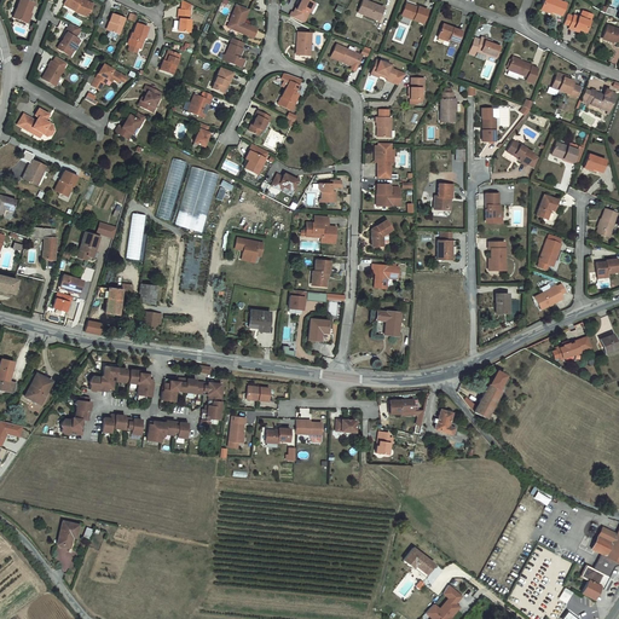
[(33,4),(23,0),(18,0),(12,19),(23,23),(27,13),(28,13),(33,4)]
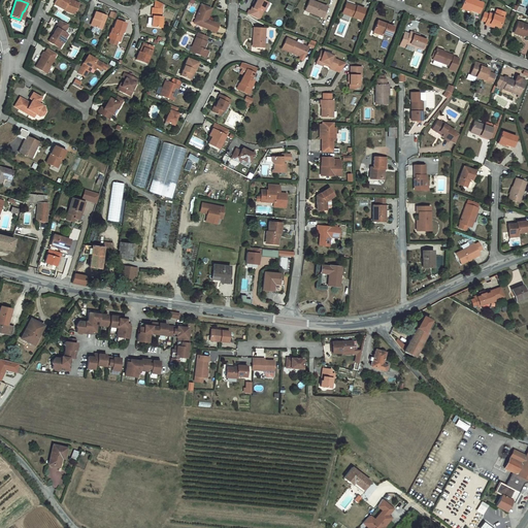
[(55,0),(55,1),(64,7),(63,8),(63,9),(73,13),(74,10),(75,10),(79,3),(71,0),(55,0)]
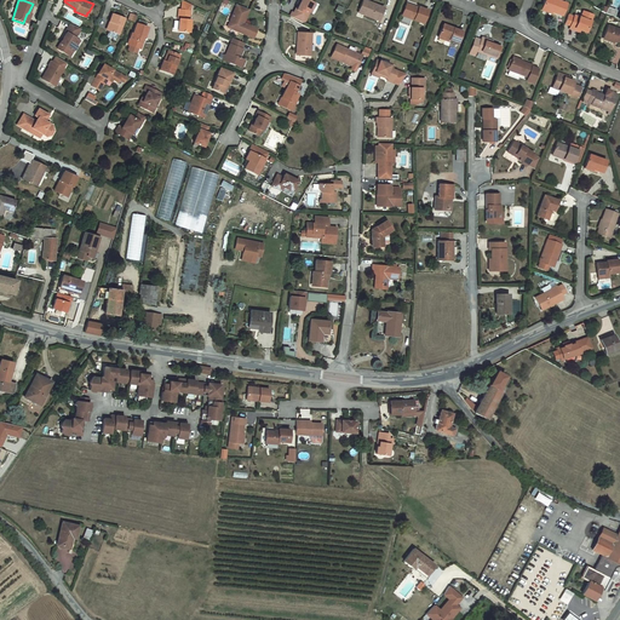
[(313,0),(298,0),(299,1),(298,3),(297,3),(293,10),(292,10),(290,13),(304,21),(309,10),(313,0)]
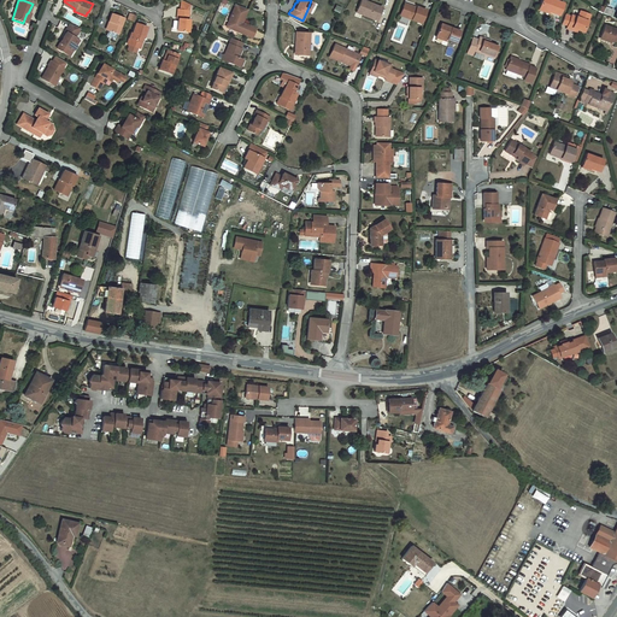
[(370,0),(357,0),(354,6),(363,9),(362,12),(374,16),(378,3),(370,0)]
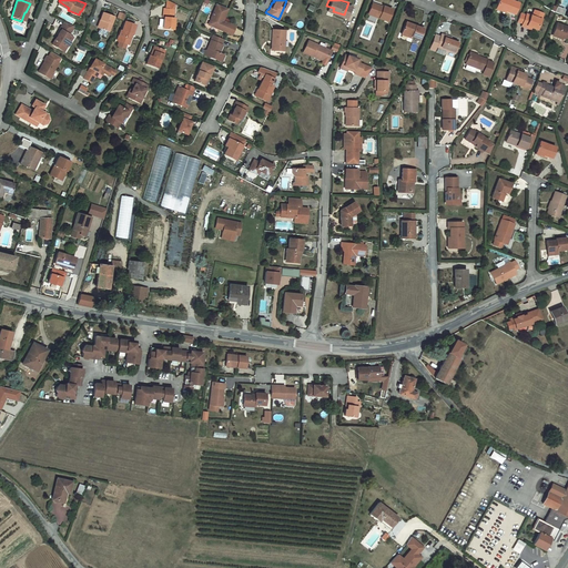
[(505,0),(499,0),(495,9),(510,16),(515,3),(505,0)]
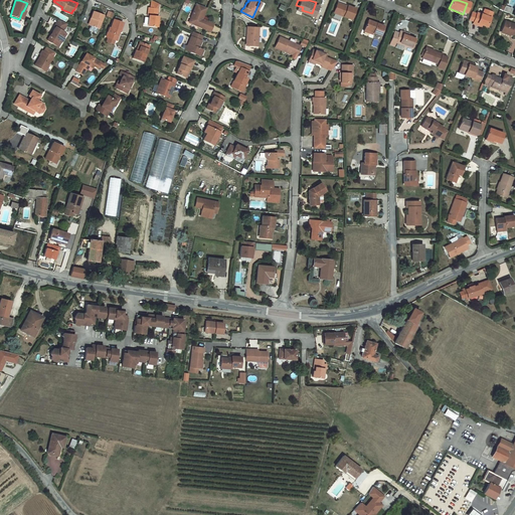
[(199,3),(192,22),(208,28),(211,21),(205,18),(209,7),(199,3)]
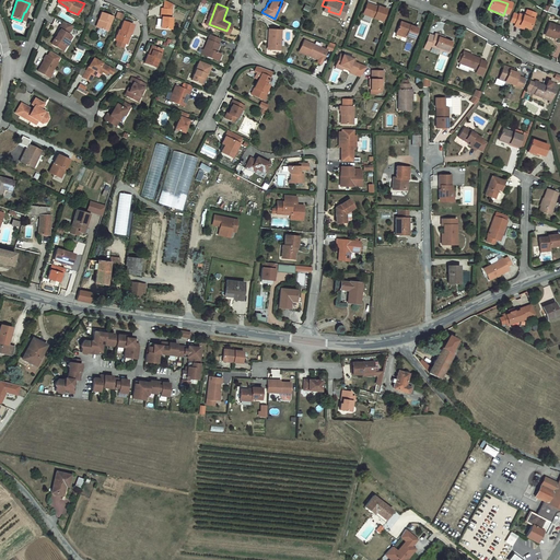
[(365,4),(363,12),(384,20),(387,9),(377,6),(376,8),(365,4)]
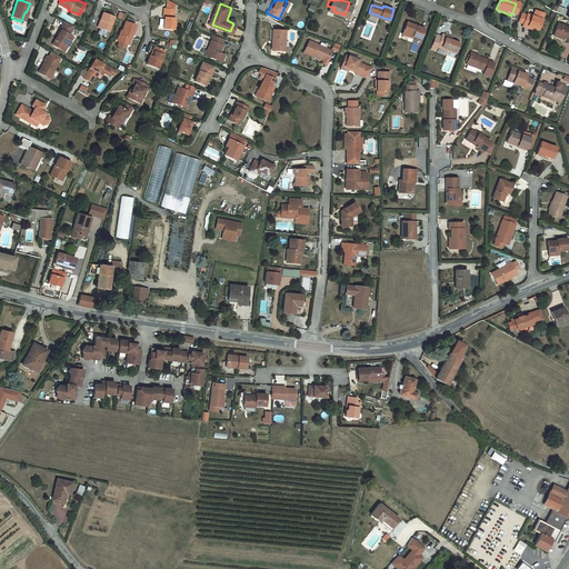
[(167,18),(166,29),(176,30),(177,18),(175,18),(176,9),(167,8),(166,18),(167,18)]
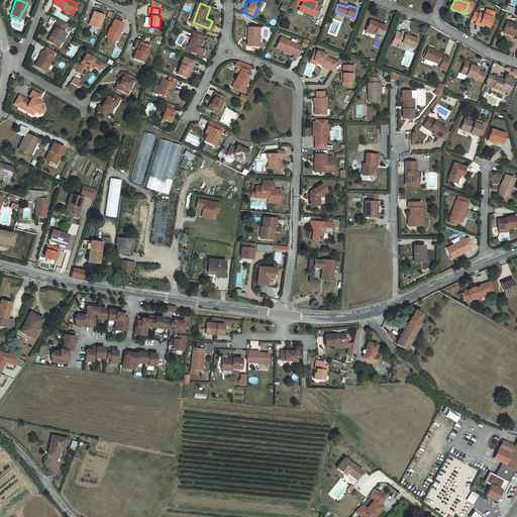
[(473,22),(473,24),(477,26),(477,24),(481,26),(486,28),(489,19),(491,13),(484,11),(482,16),(477,14),(476,15),(473,22)]
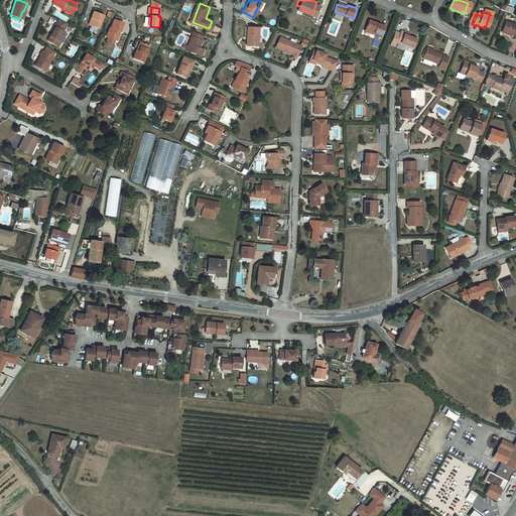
[(90,27),(92,27),(98,29),(99,30),(104,16),(94,12),(91,19),(93,19),(90,27)]
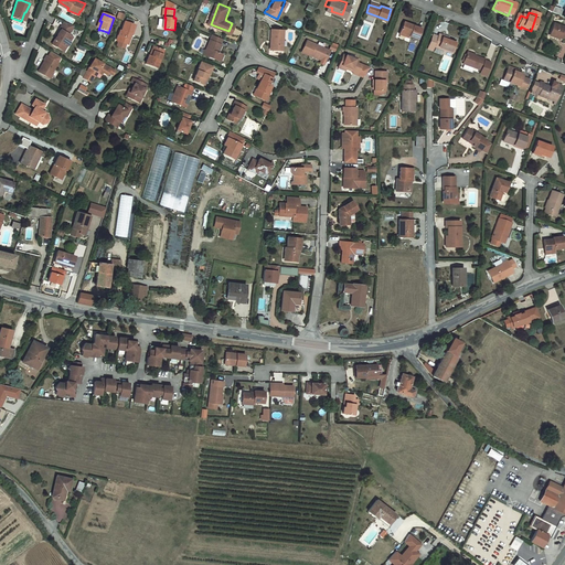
[(73,25),(63,22),(59,29),(61,30),(51,43),(61,50),(63,45),(64,46),(67,45),(70,42),(68,39),(66,38),(67,34),(73,25)]
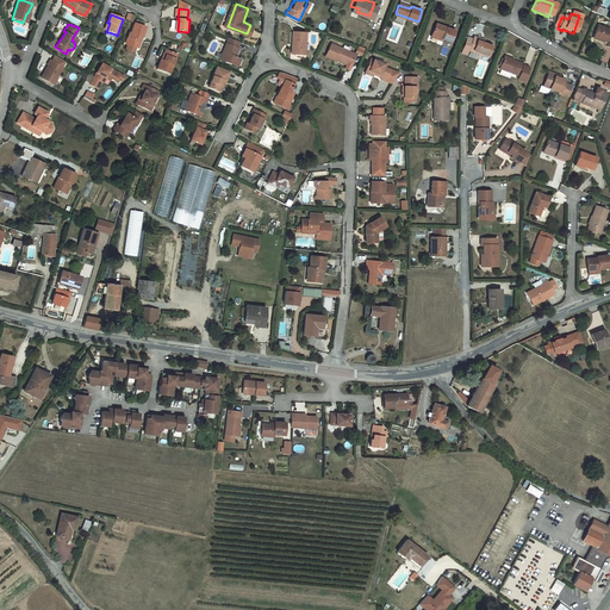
[(436,24),(431,39),(450,45),(455,30),(436,24)]
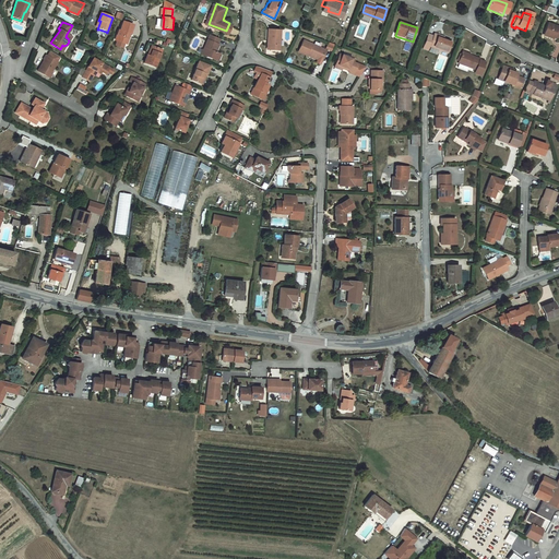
[(119,31),(115,42),(126,45),(129,35),(131,36),(134,26),(125,23),(121,32),(119,31)]
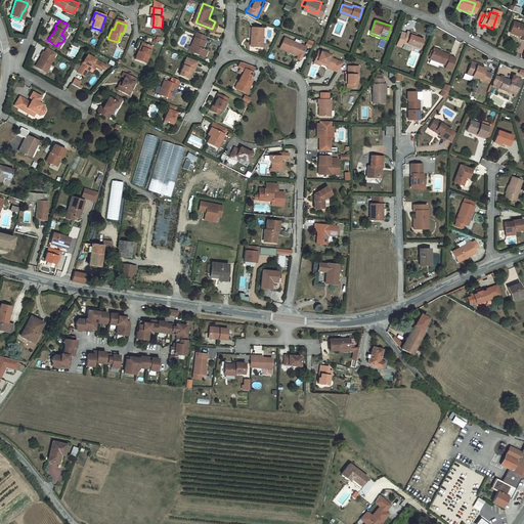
[(220,24),(215,22),(212,29),(217,31),(220,24)]
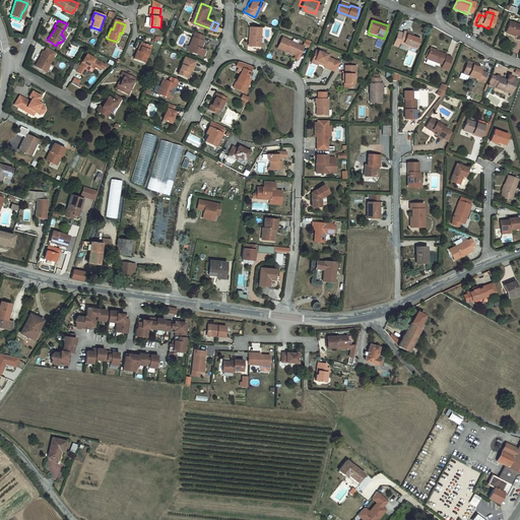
[(519,27),(507,23),(504,33),(519,38),(519,27)]
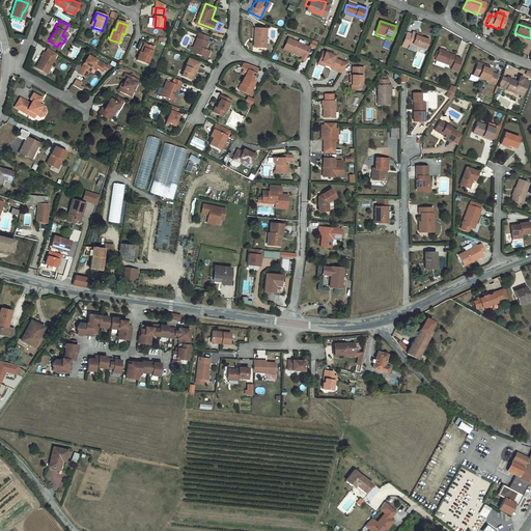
[(256,35),(256,46),(266,46),(267,27),(255,26),(255,35),(256,35)]
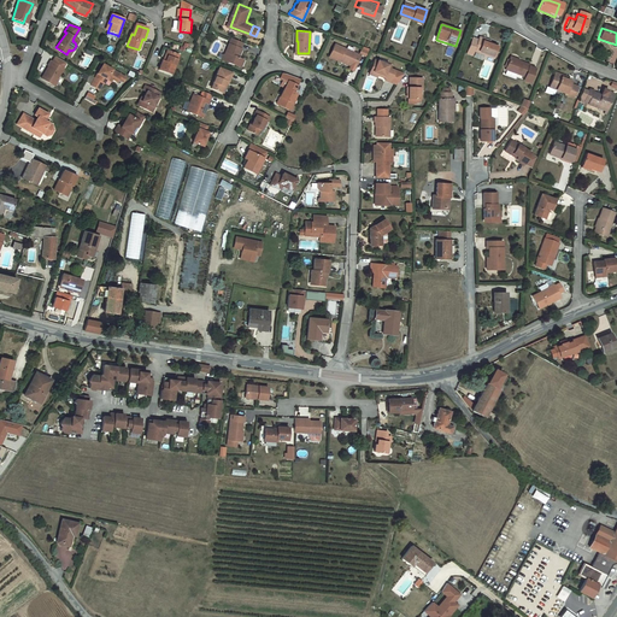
[(472,39),(468,53),(474,54),(475,51),(494,58),(499,46),(491,42),(483,40),(485,39),(480,36),(479,40),(472,39)]
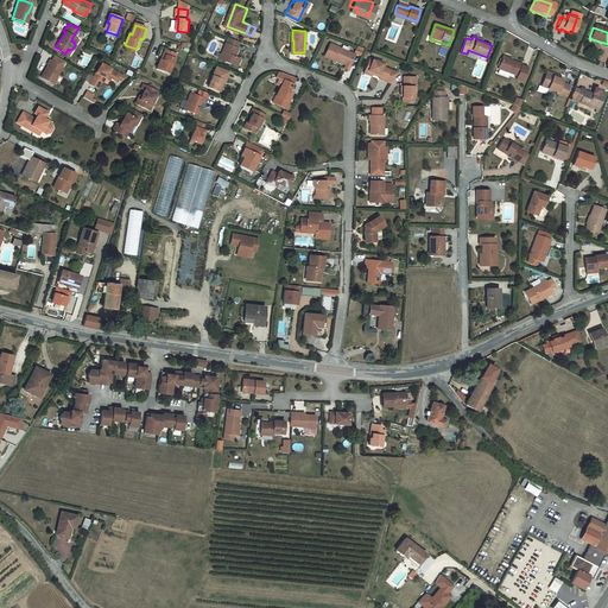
[(240,42),(229,37),(222,54),(221,52),(219,57),(236,65),(239,58),(234,56),(240,42)]
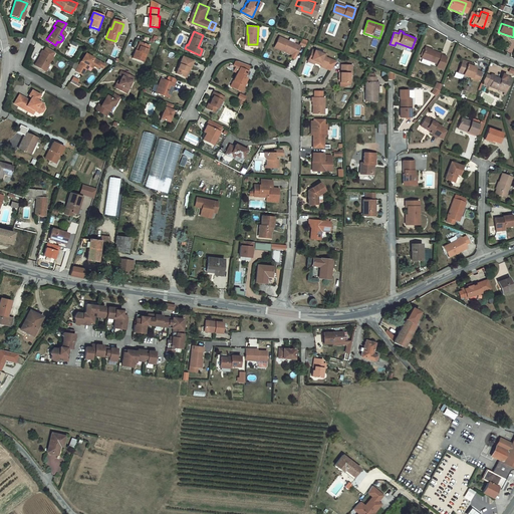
[(278,36),(274,46),(281,50),(282,48),(291,53),(290,56),(293,58),(299,45),(278,36)]
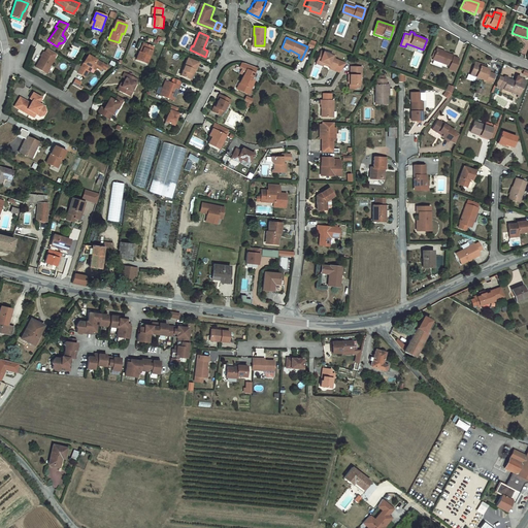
[(138,51),(135,59),(145,63),(152,46),(143,43),(140,52),(138,51)]
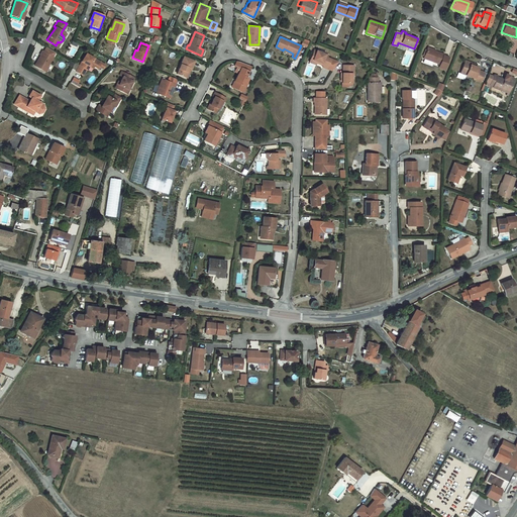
[(46,46),(43,52),(53,57),(55,52),(46,46)]
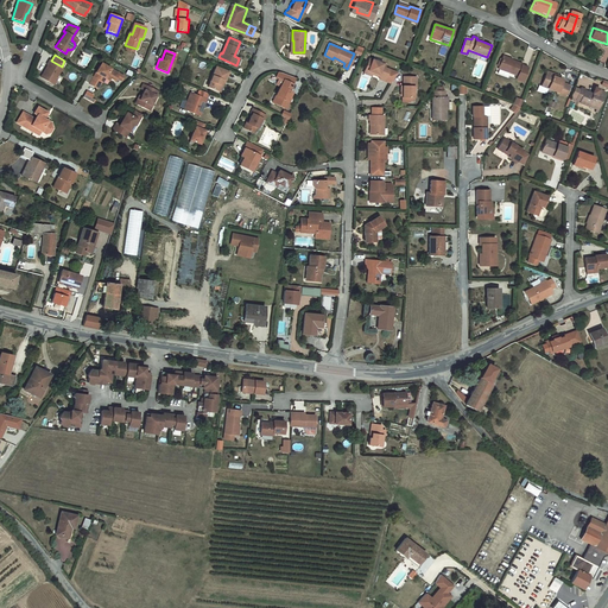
[(504,57),(500,69),(517,74),(515,78),(521,81),(526,67),(520,64),(521,62),(504,57)]
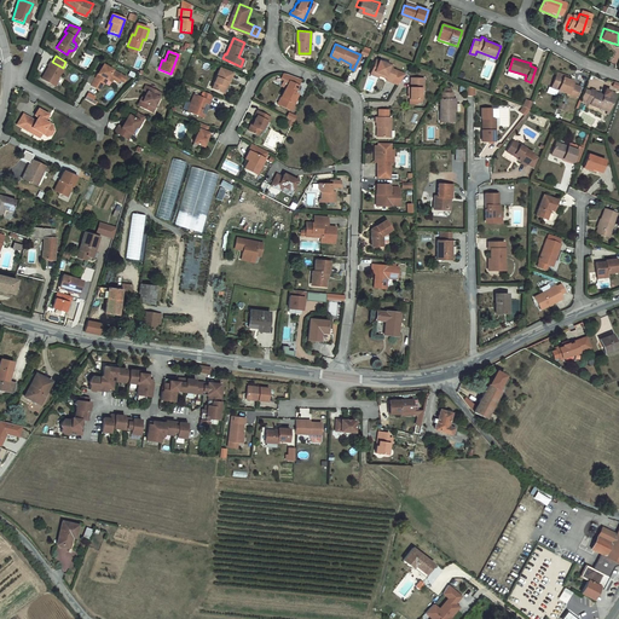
[(374,59),(370,71),(387,77),(387,80),(399,85),(405,74),(392,69),(393,67),(374,59)]
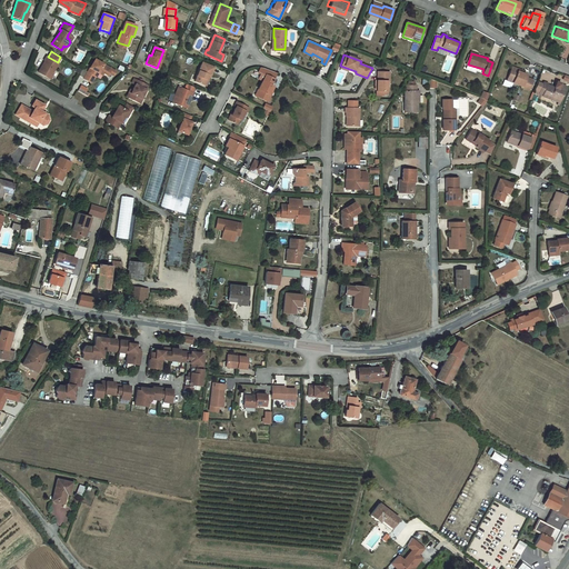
[(48,57),(47,56),(43,60),(45,60),(38,72),(49,78),(59,62),(58,62),(48,57)]
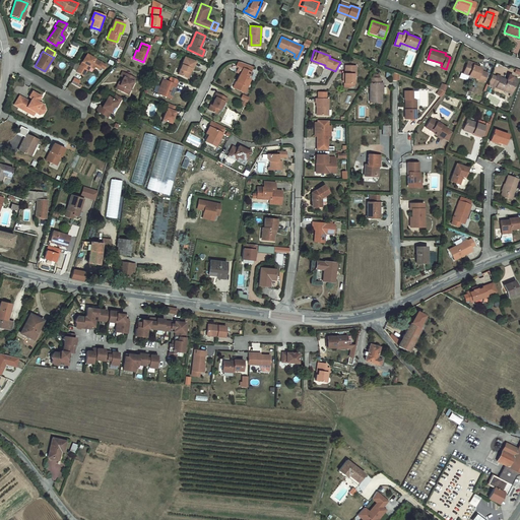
[(102,62),(86,53),(76,71),(82,75),(86,69),(87,69),(89,66),(90,64),(94,66),(98,68),(100,66),(102,62)]
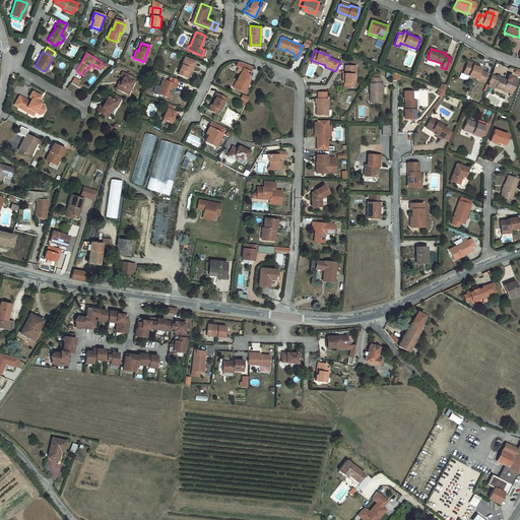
[(195,59),(185,54),(177,72),(188,76),(190,71),(188,70),(189,67),(192,68),(195,59)]
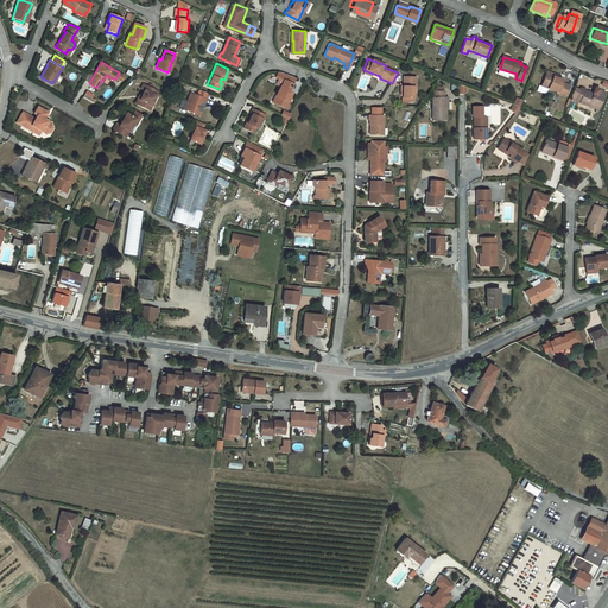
[(278,96),(274,103),(285,109),(289,102),(287,101),(291,93),(289,92),(295,78),(278,73),(276,77),(278,78),(276,84),(280,87),(276,96),(278,96)]
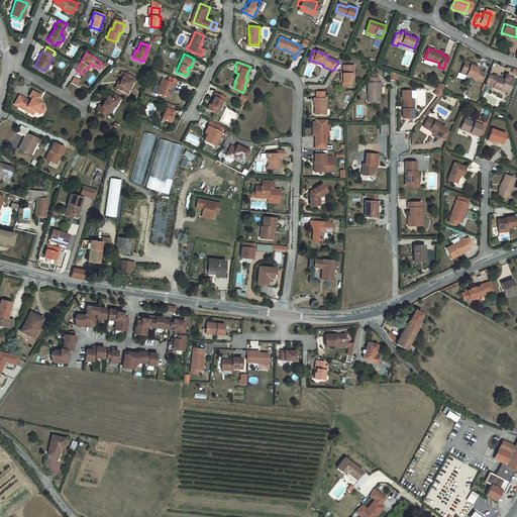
[(464,63),(461,73),(476,77),(475,79),(481,81),(484,73),(478,71),(479,68),(464,63)]
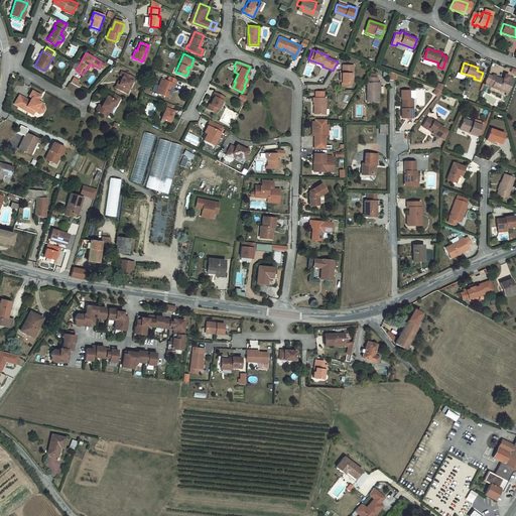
[(341,79),(340,88),(345,89),(345,84),(349,85),(349,74),(352,75),(352,67),(341,67),(341,74),(339,74),(339,79),(341,79)]
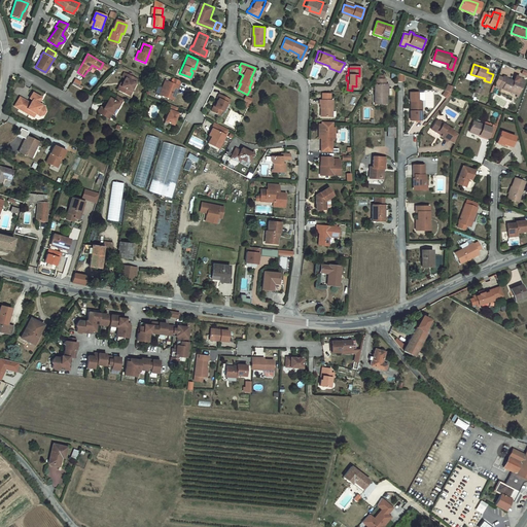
[(136,78),(124,72),(121,76),(125,77),(121,83),(117,91),(129,96),(131,91),(130,91),(136,78)]
